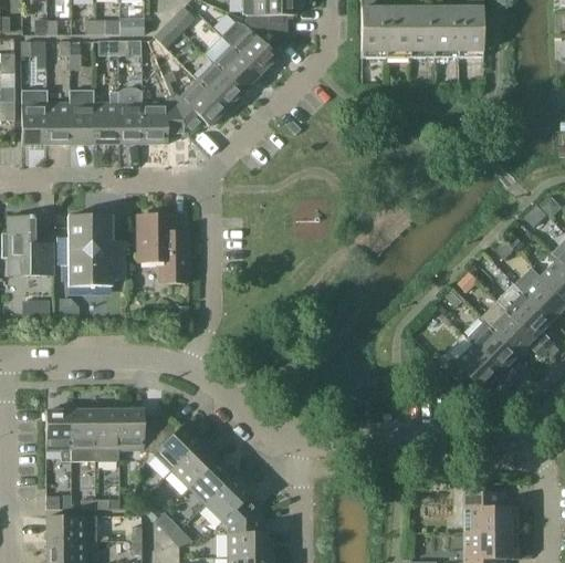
[(241,0),(241,11),(247,13),(244,19),(285,37),(286,35),(286,13),(293,13),(293,0),(241,0)]
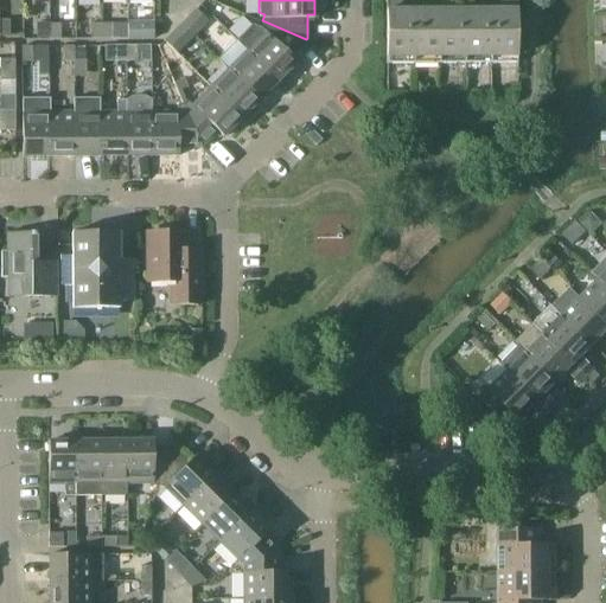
[(501,0),(501,6),(402,6),(401,0),(386,0),(387,61),(517,59),(516,0),(501,0)]
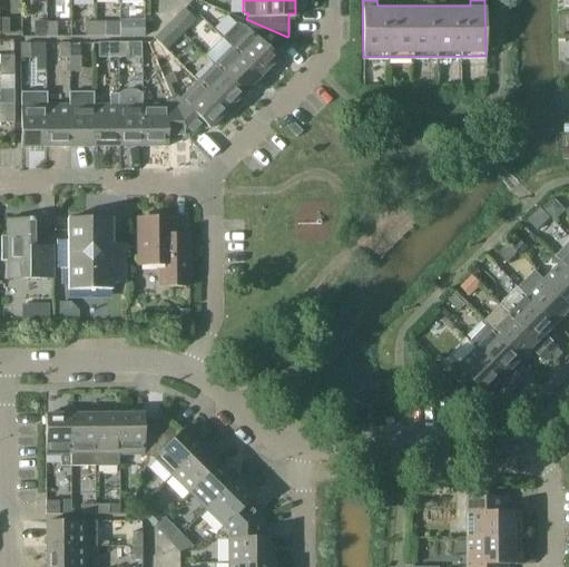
[(195,18),(183,7),(172,19),(183,30),(195,18)]
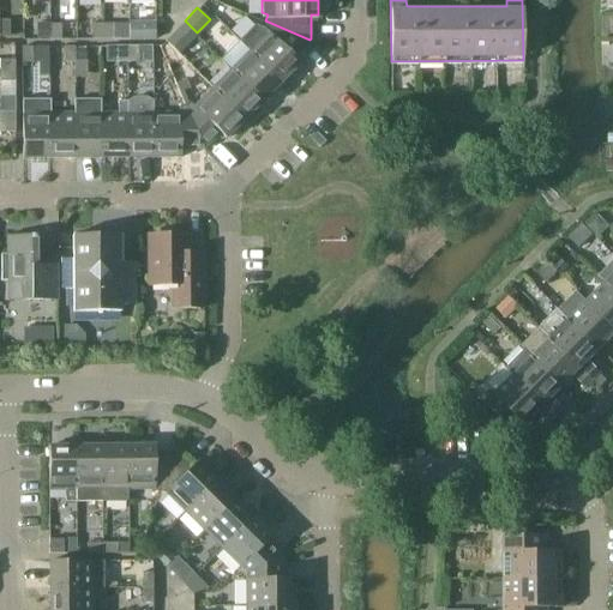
[(0,32),(10,32),(10,18),(0,18),(0,32)]
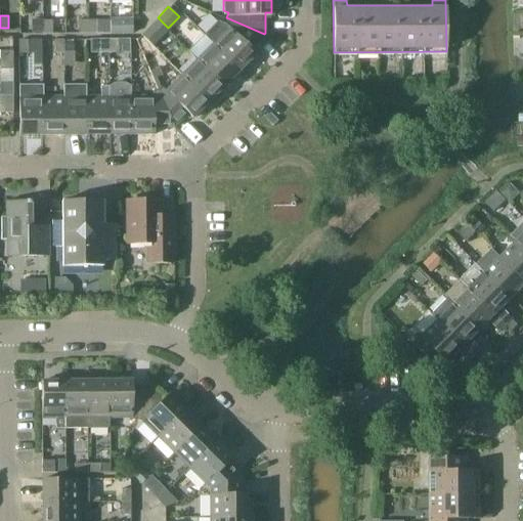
[(132,31),(132,17),(123,17),(123,31),(132,31)]
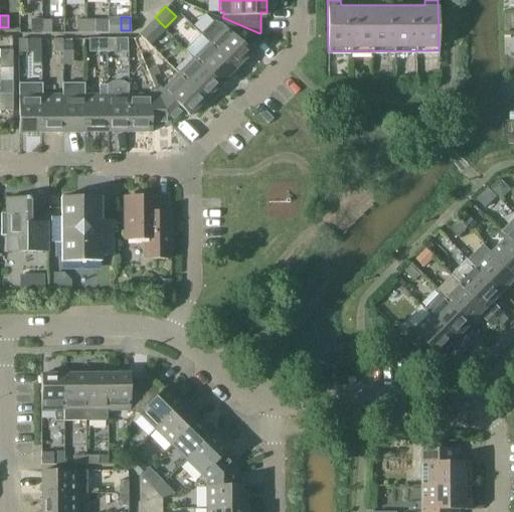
[(147,24),(158,35),(165,27),(155,17),(147,24)]
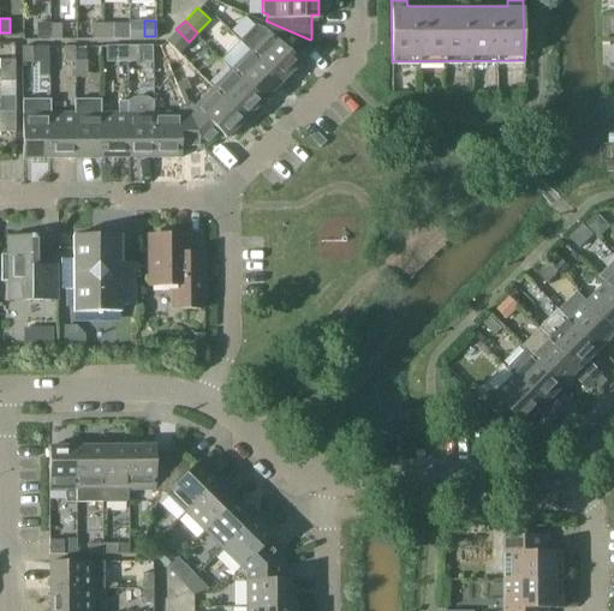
[(281,79),(300,60),(296,55),(310,40),(266,21),(263,25),(256,22),(239,39),(242,40),(281,79)]
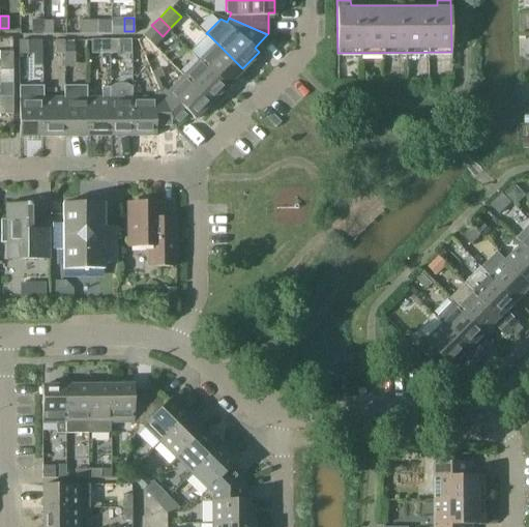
[(80,19),(80,31),(89,31),(89,19),(80,19)]
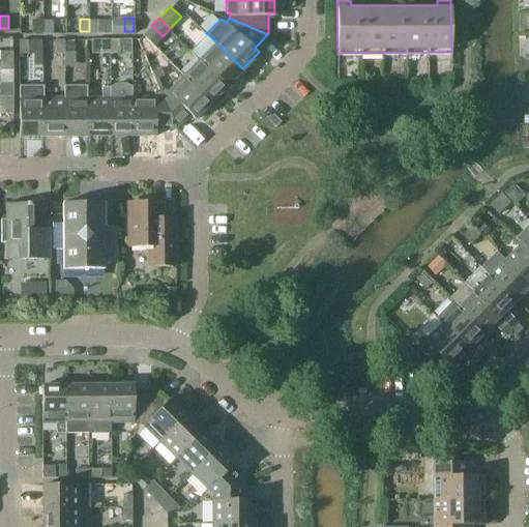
[(89,19),(89,31),(111,31),(111,19),(89,19)]
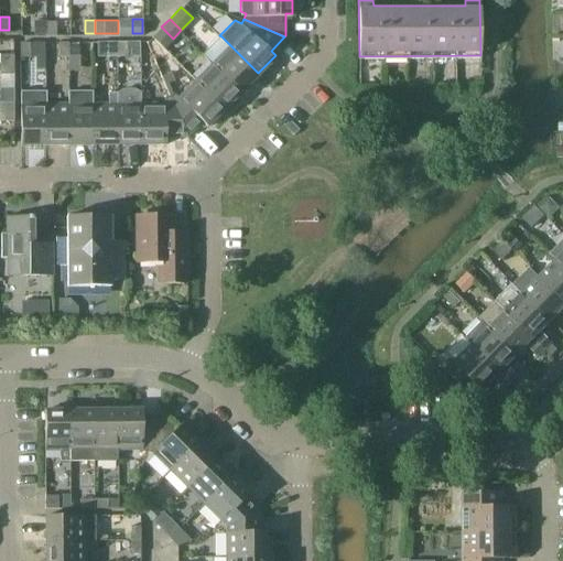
[(129,33),(129,20),(118,20),(118,33),(129,33)]
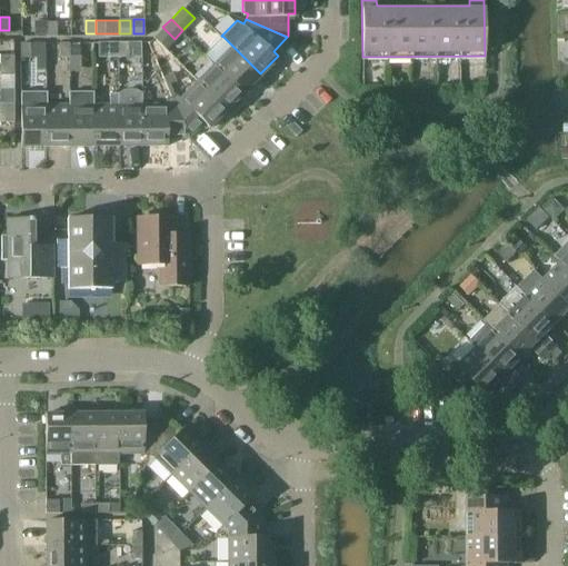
[(260,73),(223,37),(222,36),(205,53),(213,62),(215,61),(243,90),(260,73)]
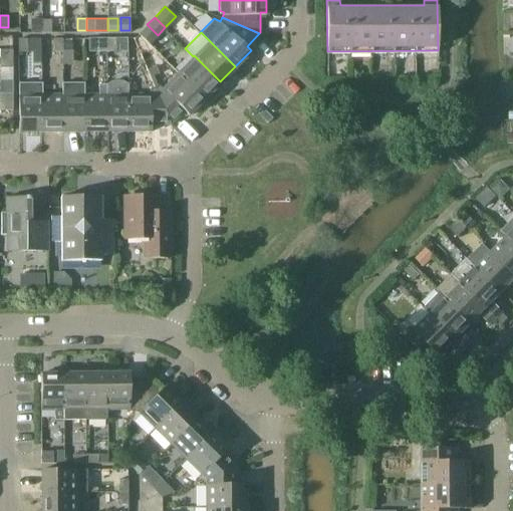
[(26,36),(18,36),(18,50),(26,50),(26,36)]
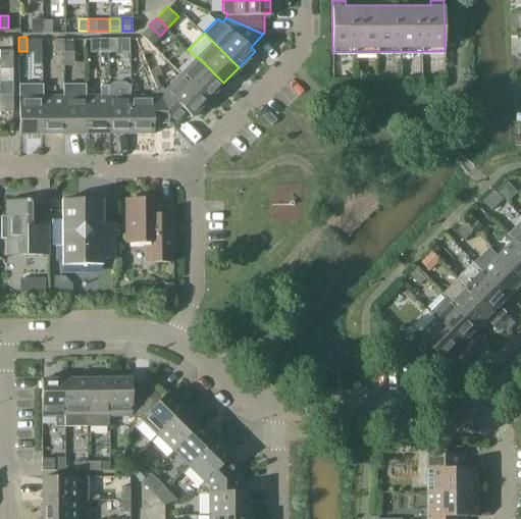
[(55,37),(55,51),(64,51),(64,49),(64,37),(55,37)]
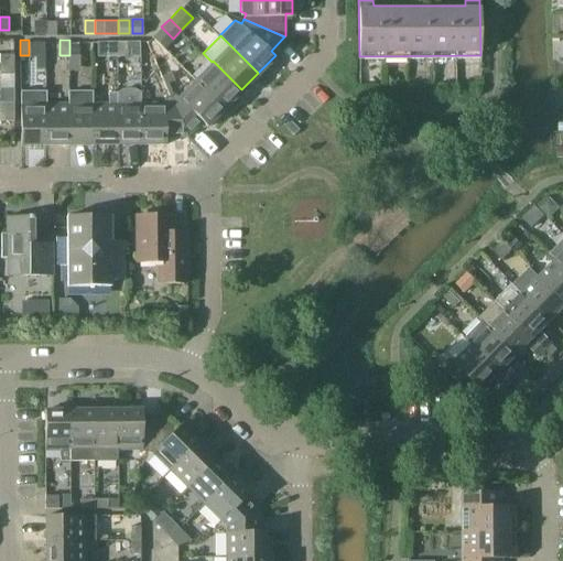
[(80,53),(80,40),(69,40),(69,53),(80,53)]
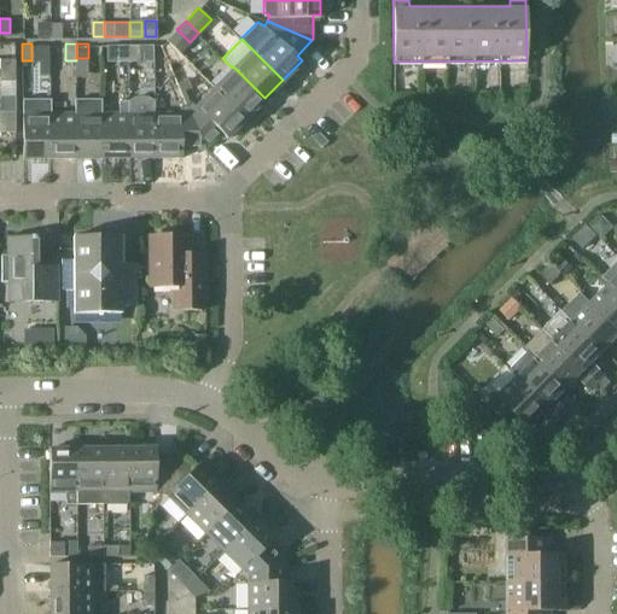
[(129,44),(108,44),(108,60),(129,60),(129,44)]
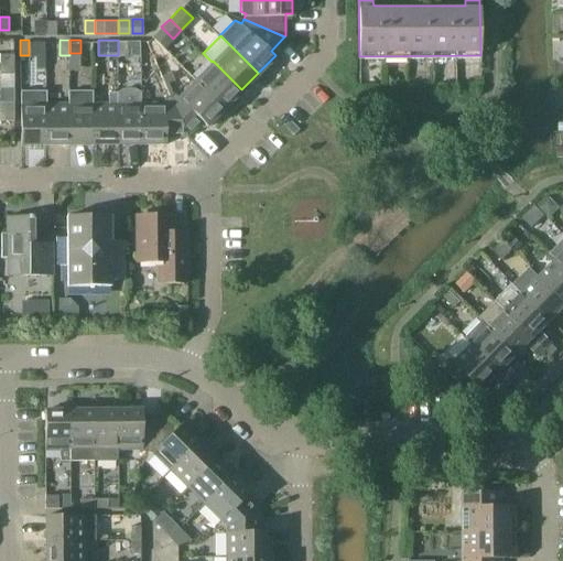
[(14,53),(0,53),(0,62),(14,62),(14,53)]
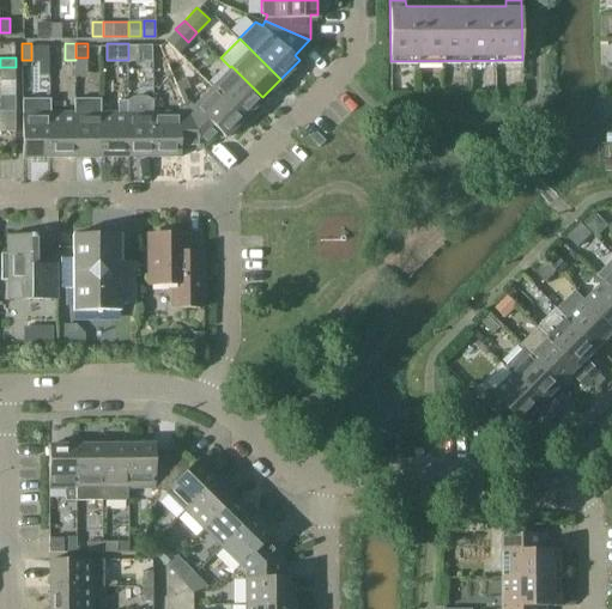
[(213,85),(244,116),(262,97),(231,66),(230,67),(213,85)]
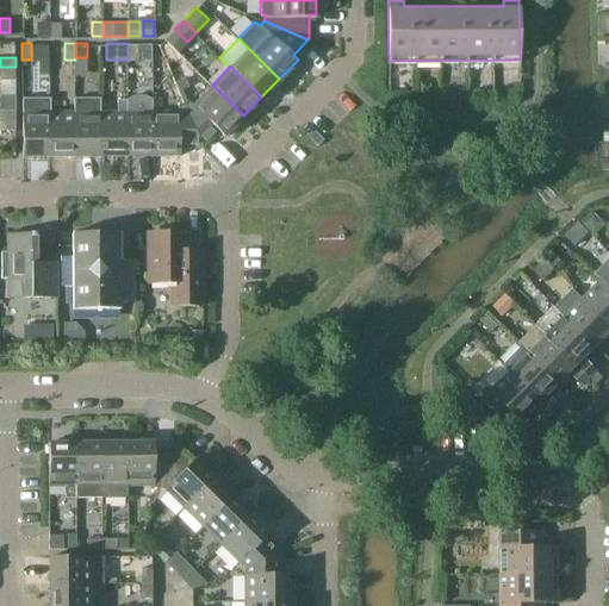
[(0,94),(16,94),(16,67),(0,67),(0,94)]
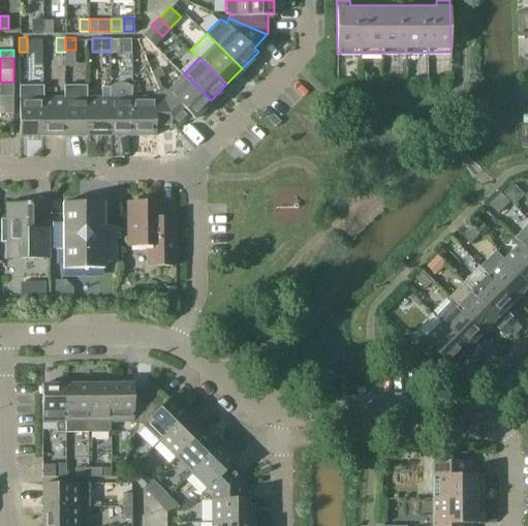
[(211,100),(184,73),(167,89),(164,85),(159,87),(176,126),(189,112),(194,117),(211,100)]
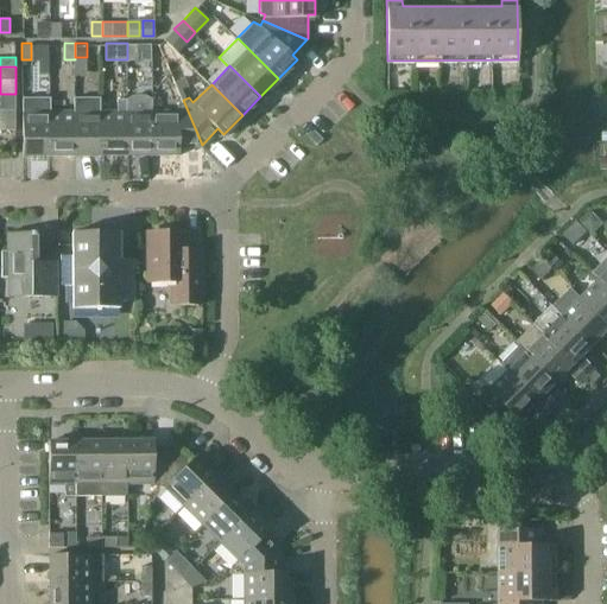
[(126,97),(126,153),(152,153),(152,109),(152,97),(146,93),(133,94),(127,97),(126,97)]
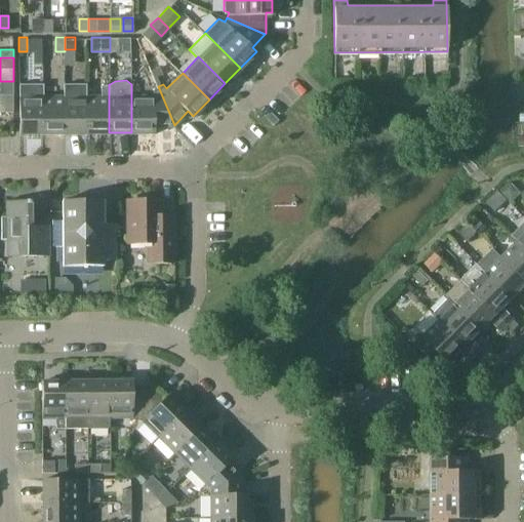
[(64,83),(64,94),(65,94),(65,132),(87,132),(87,94),(86,83),(64,83)]
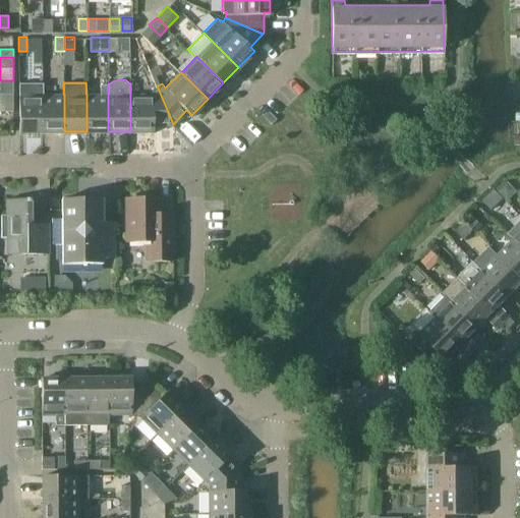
[(19,83),(19,94),(19,131),(42,131),(42,94),(43,94),(43,83),(19,83)]
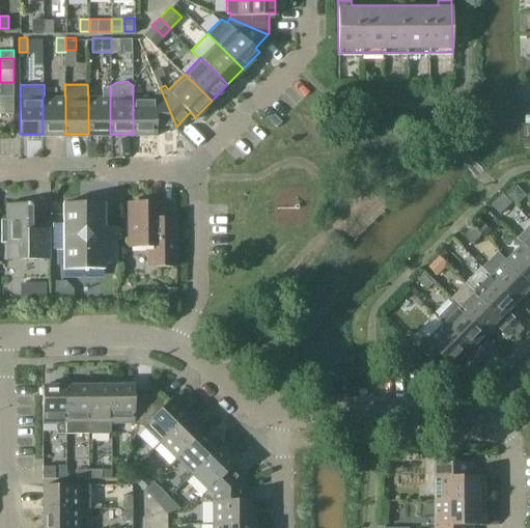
[(103,95),(88,95),(88,134),(110,134),(110,85),(103,85),(103,95)]
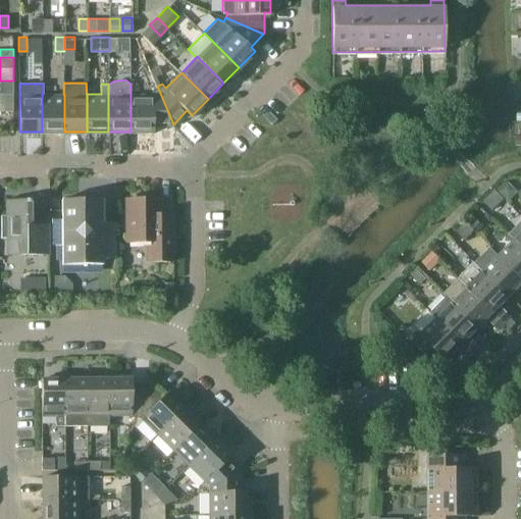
[(173,124),(157,86),(152,88),(152,93),(131,94),(131,132),(153,132),(153,124),(173,124)]
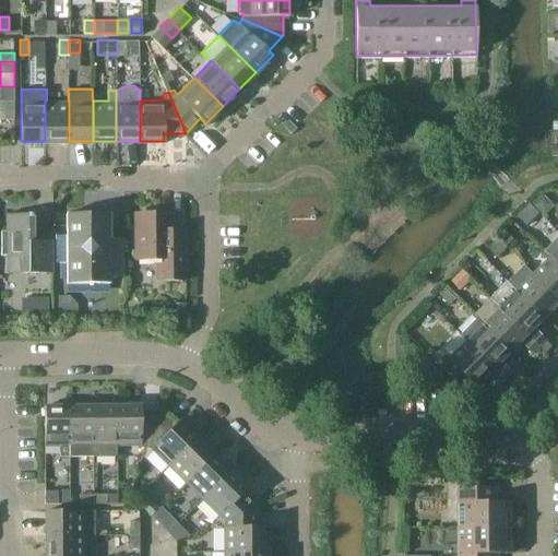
[(0,98),(0,108),(13,108),(13,98),(0,98)]
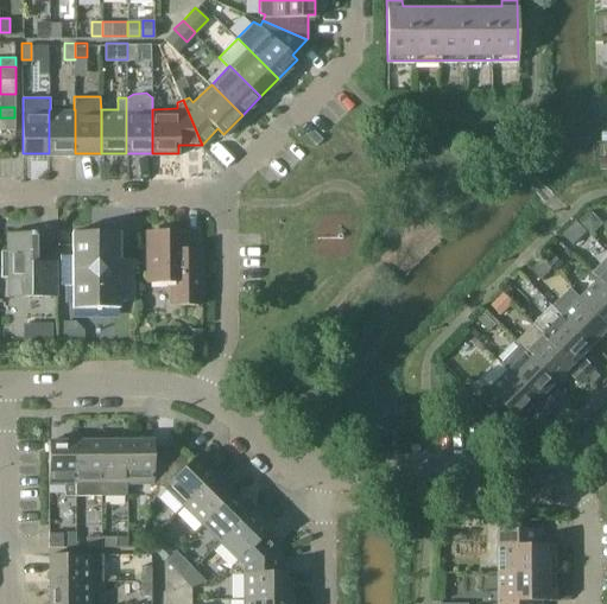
[(75,109),(74,109),(50,109),(49,109),(49,153),(75,153),(75,109)]
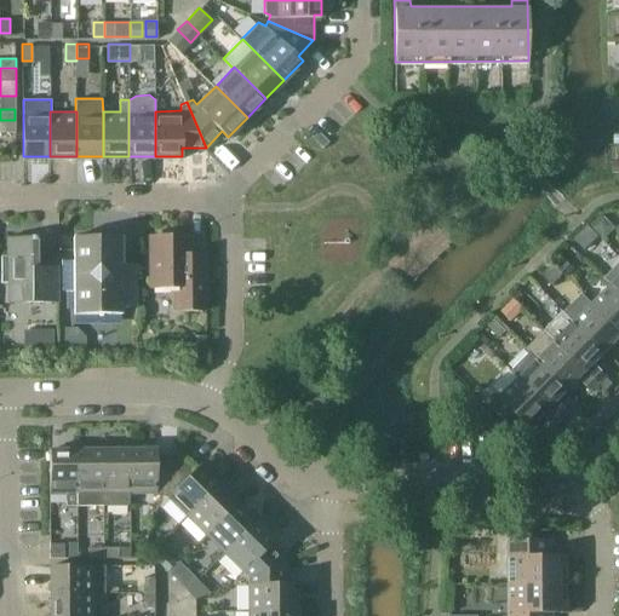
[(0,130),(16,130),(15,120),(0,120),(0,130)]
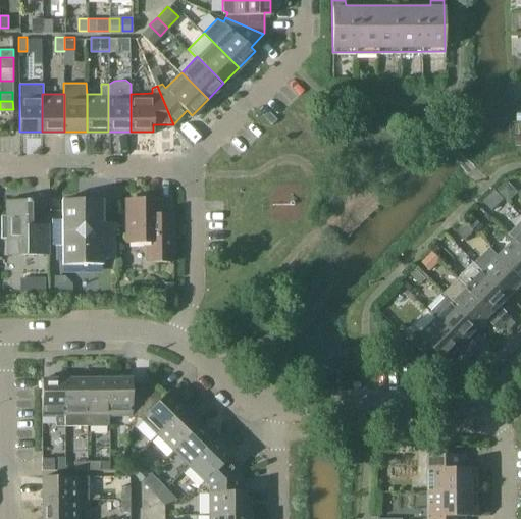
[(7,253),(20,253),(49,252),(49,223),(32,223),(32,197),(7,198),(7,253)]
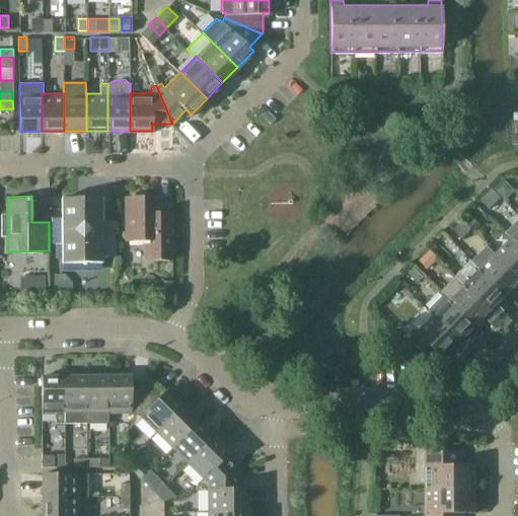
[(102,254),(115,254),(115,220),(102,220),(91,209),(95,204),(91,201),(92,196),(62,196),(62,261),(102,261),(102,254)]
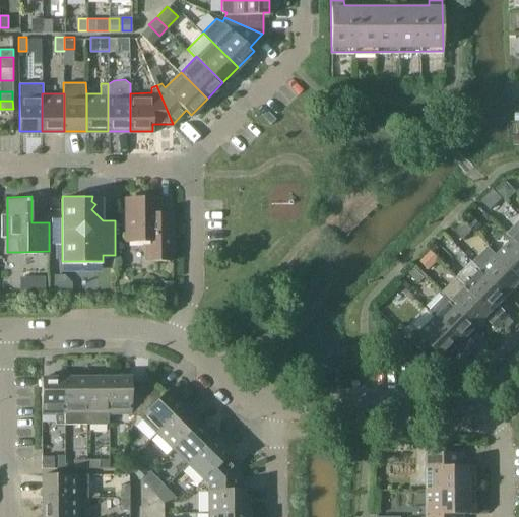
[(148,258),(173,258),(173,233),(159,233),(159,196),(127,196),(127,239),(143,239),(148,244),(148,258)]
